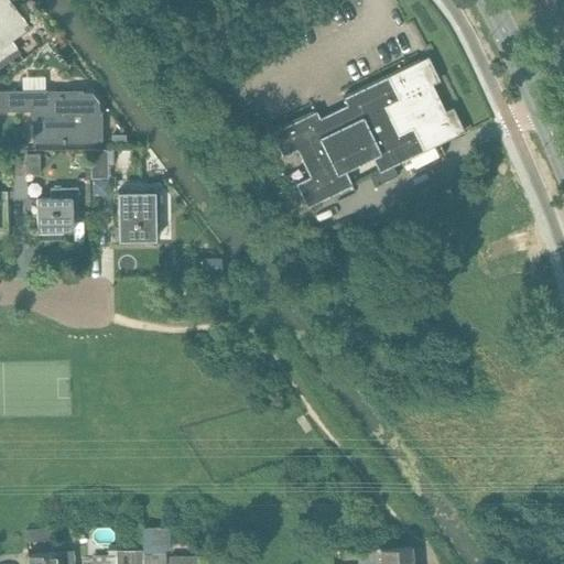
[(0,0),(0,64),(18,52),(8,39),(22,29),(0,0)]
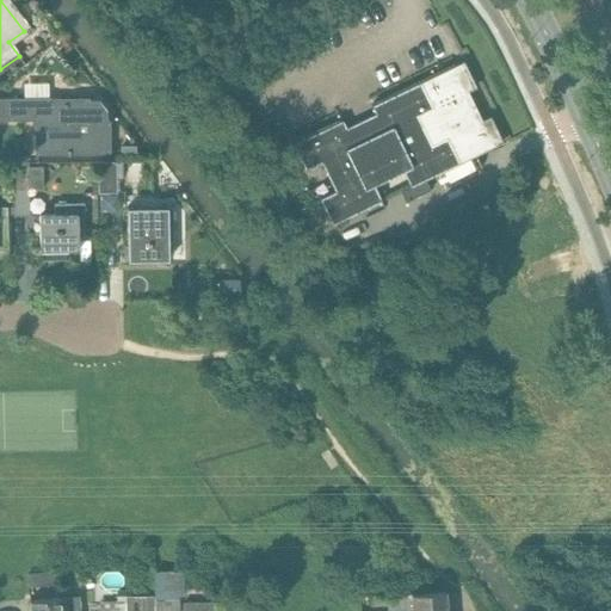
[(352,5),(350,0),(335,0),(341,10),(352,5)]
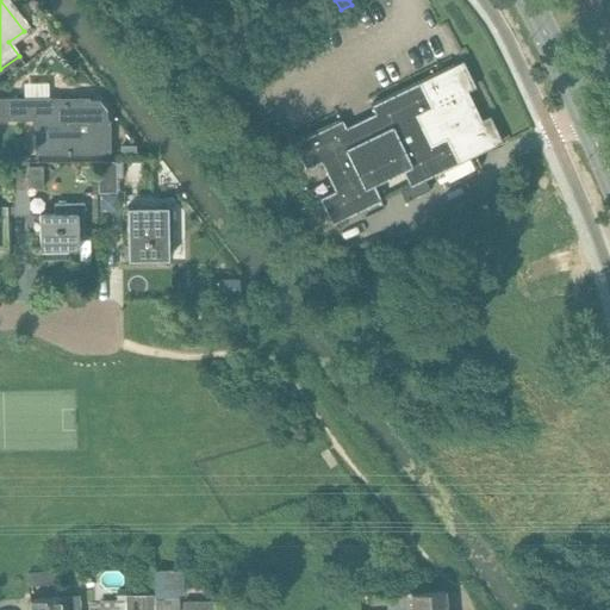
[(462,61),(371,106),(374,113),(346,128),(342,119),(293,143),(305,169),(321,162),(335,191),(319,198),(331,224),(381,200),(373,185),(403,170),(410,186),(424,180),(502,142),(490,116),(474,123),(460,94),(475,87),(462,61)]
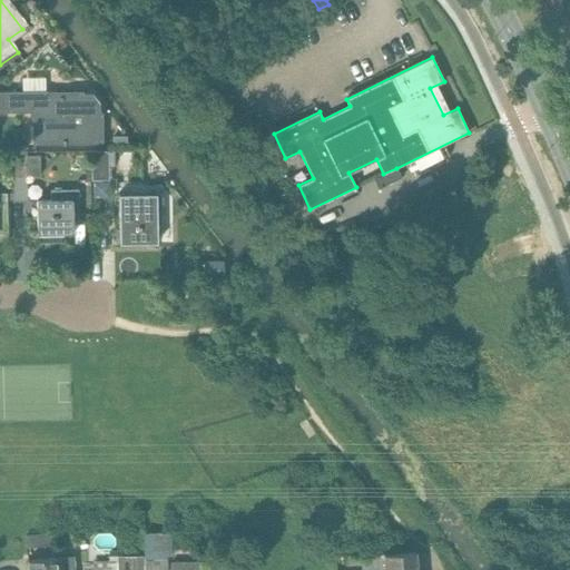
[(45,94),(0,94),(0,110),(35,110),(35,143),(81,141),(100,141),(99,104),(92,95),(81,95),(81,94),(45,94)]
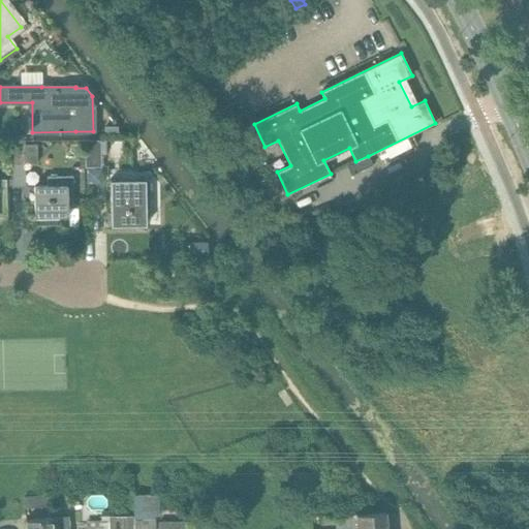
[(118,126),(104,126),(104,135),(118,135),(118,126)]
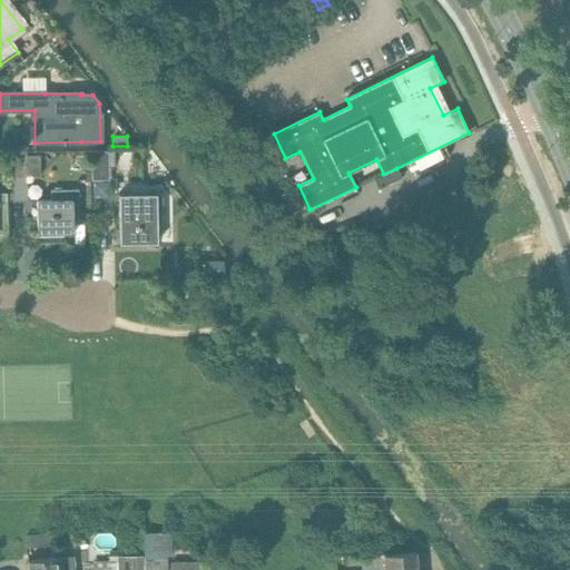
[(108,150),(91,151),(91,173),(91,180),(109,180),(109,178),(109,167),(108,150)]
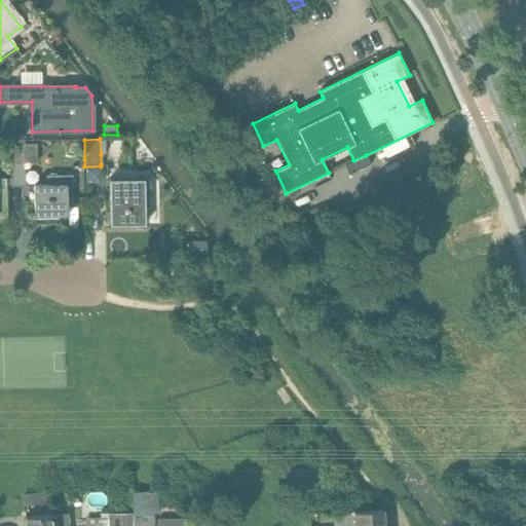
[(24,140),(11,141),(12,162),(25,162),(36,162),(36,144),(24,144),(24,140)]
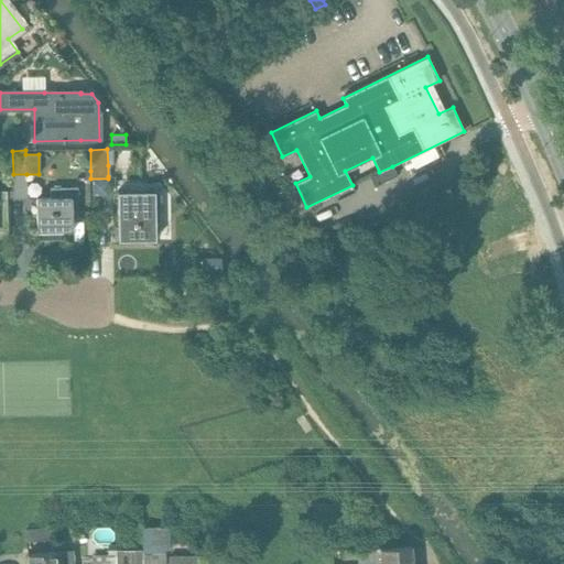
[(379,172),(369,177),(373,187),(398,176),(392,166),(379,172)]
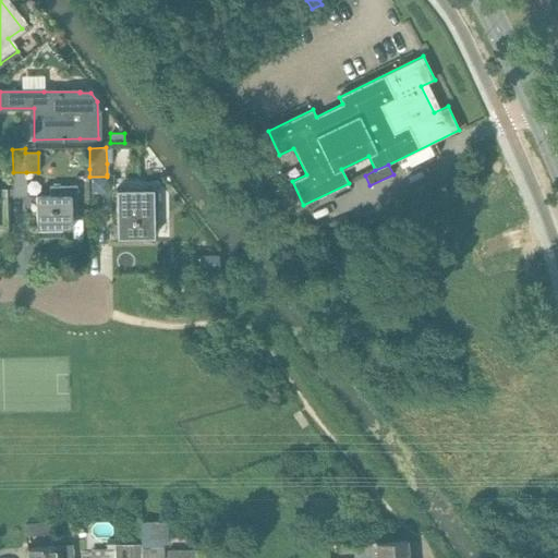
[(13,190),(13,197),(26,197),(26,172),(13,172),(13,190)]
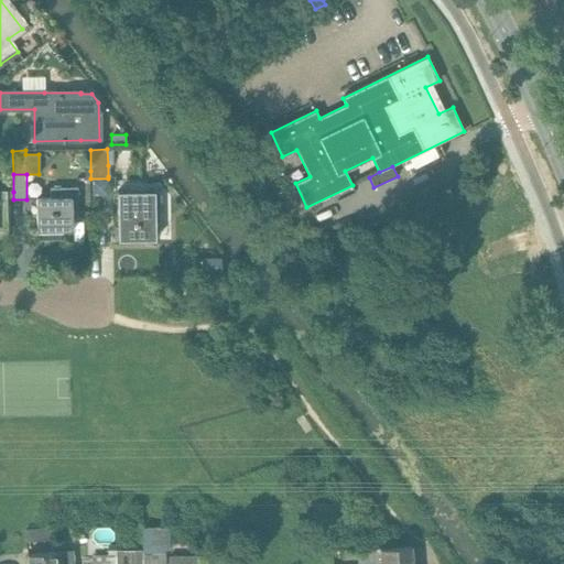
[(51,198),(36,198),(36,231),(72,230),(72,213),(78,213),(77,187),(50,188),(51,198)]
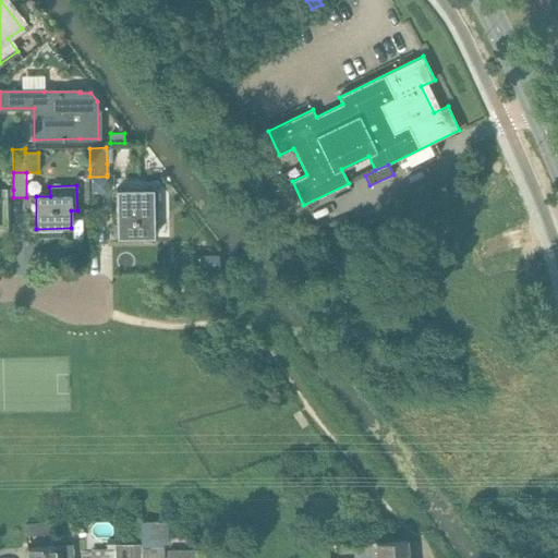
[(158,190),(116,191),(117,206),(117,225),(117,234),(117,239),(138,238),(138,240),(149,239),(149,238),(154,238),(154,219),(158,219),(158,208),(158,190)]
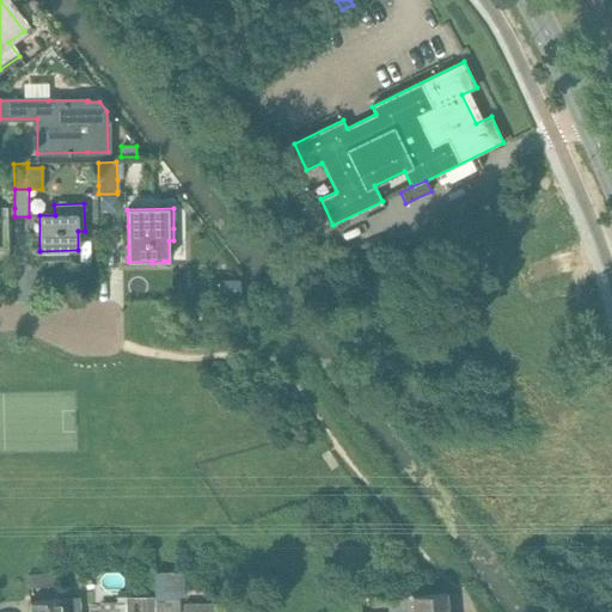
[(230,298),(230,281),(197,282),(199,299),(230,298)]
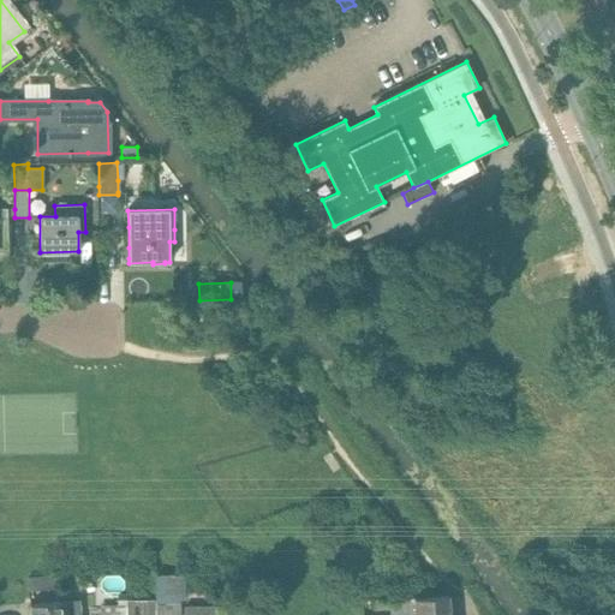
[(184,580),(155,580),(156,599),(155,614),(179,614),(179,599),(184,599),(184,580)]
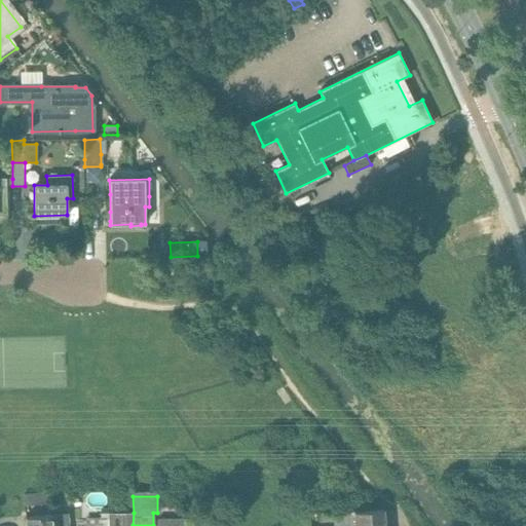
[(384,525),(383,510),(354,512),(355,525),(384,525)]
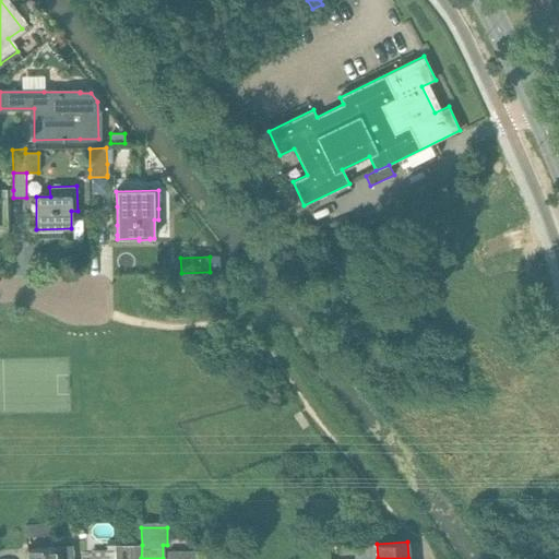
[(115,546),(115,556),(115,558),(141,558),(142,545),(115,546)]
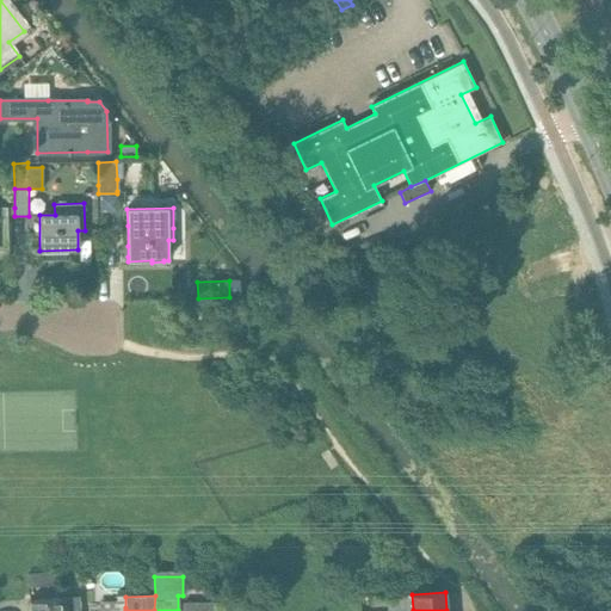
[(30,600),(31,610),(80,610),(79,597),(30,600)]
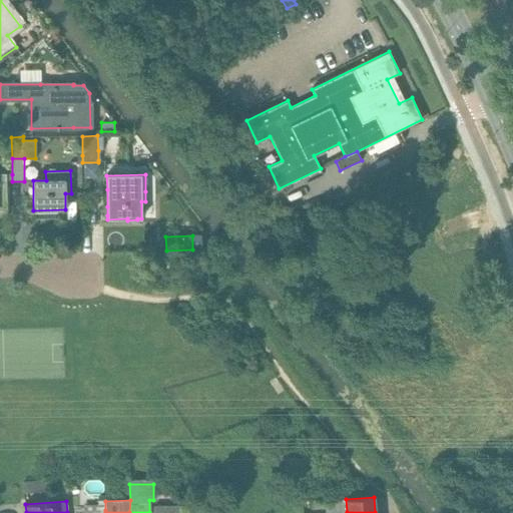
[(98,504),(86,505),(85,512),(105,512),(105,510),(105,501),(98,501),(98,504)]
